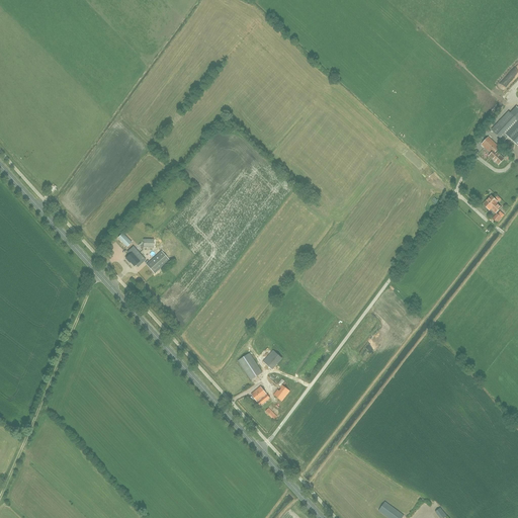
[(517,120),(509,112),(492,131),(503,142),(508,137),(517,146),(517,120)]
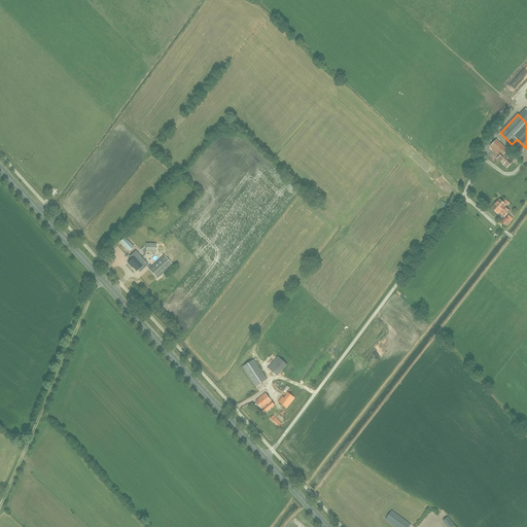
[(490,147),(499,156),(497,160),(506,168),(513,163),(504,154),(508,150),(497,140),(490,147)]
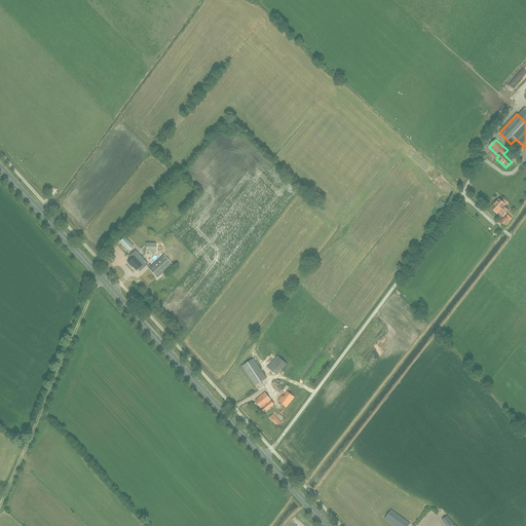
[(503,217),(509,212),(503,207),(504,205),(498,199),(491,208),(496,214),(498,212),(503,217)]
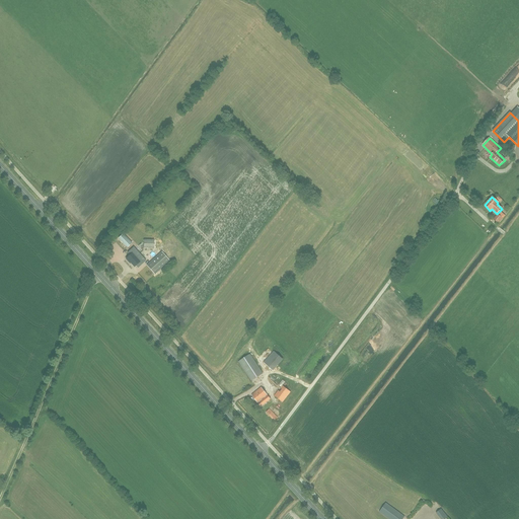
[(499,224),(503,219),(498,215),(494,219),(499,224)]
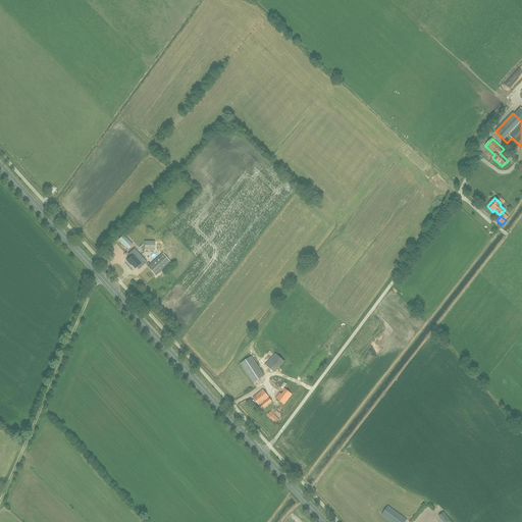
[(123,236),(119,241),(127,249),(133,245),(123,236)]
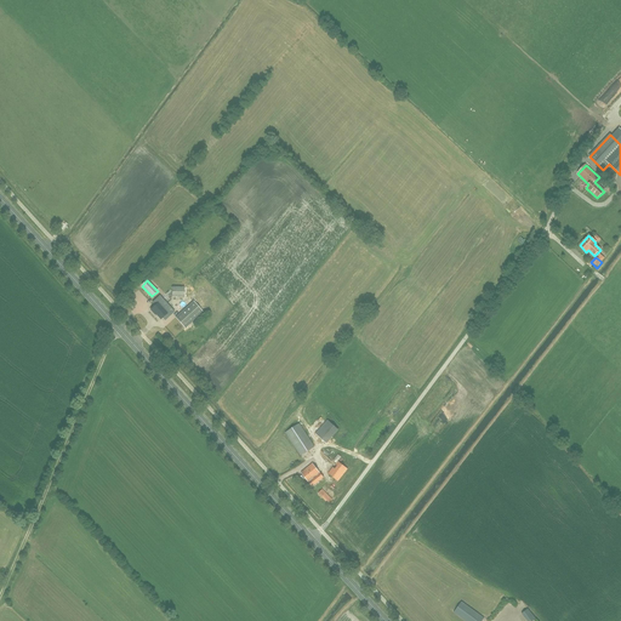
[(184,297),(184,288),(172,288),(172,297),(184,297)]
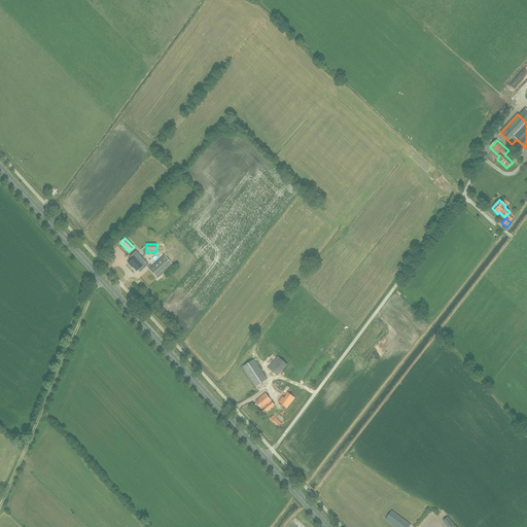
[(145,264),(144,261),(141,258),(138,261),(134,257),(128,264),(132,268),(133,268),(136,272),(145,264)]
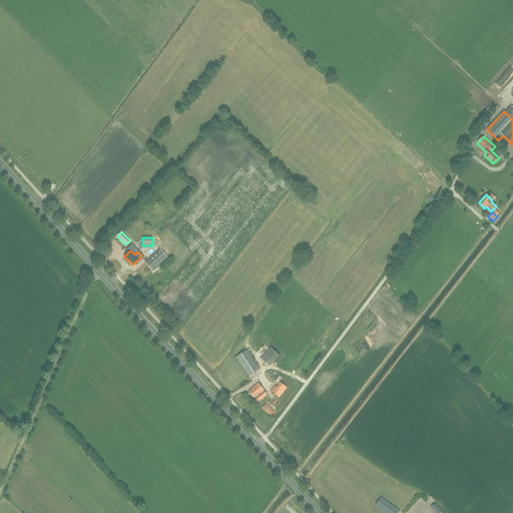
[(160,250),(145,264),(153,273),(168,259),(160,250)]
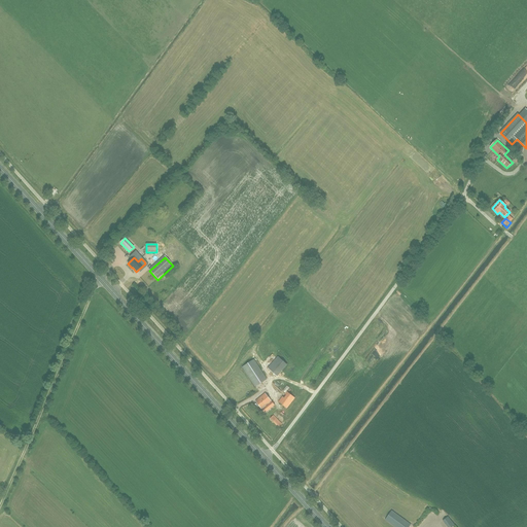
[(277,377),(287,365),(278,357),(268,369),(277,377)]
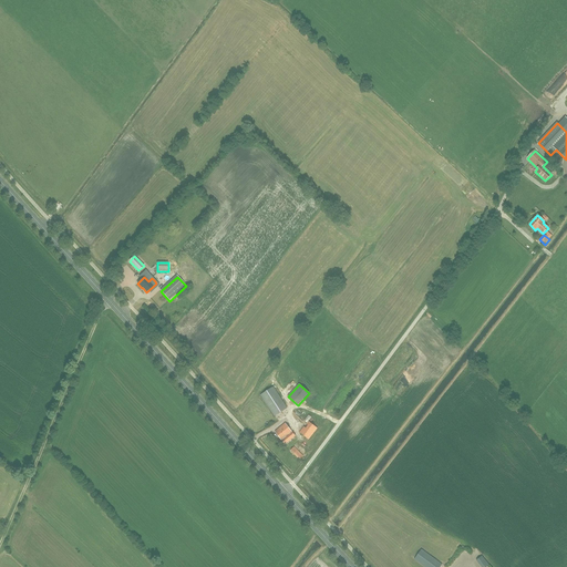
[(274,388),(266,392),(260,395),(275,416),(287,409),(274,388)]
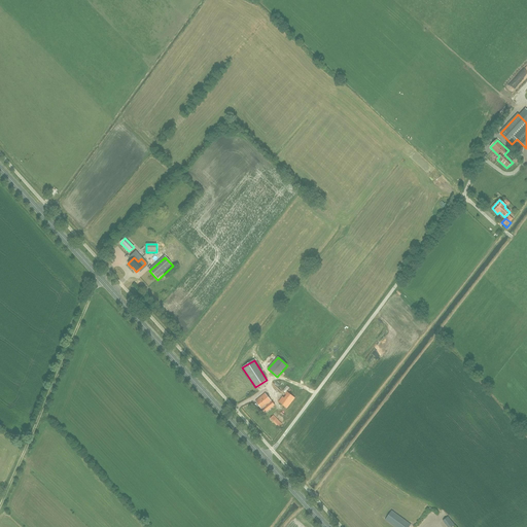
[(287,386),(282,391),(285,393),(284,394),(286,396),(284,398),(283,396),(278,402),(287,409),(295,398),(286,392),(289,389),(287,386)]
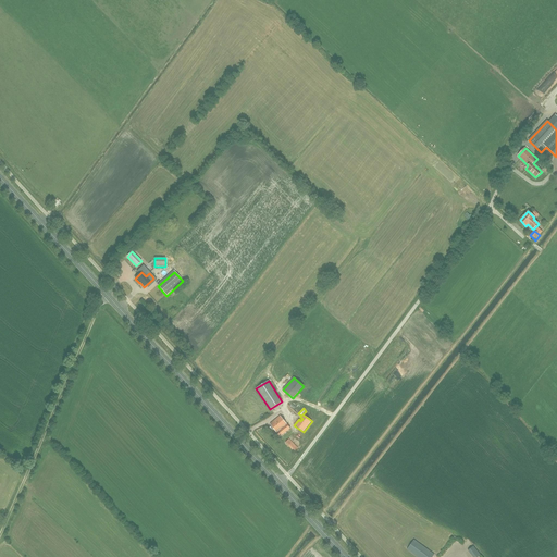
[(280,437),(291,429),(281,417),(270,424),(280,437)]
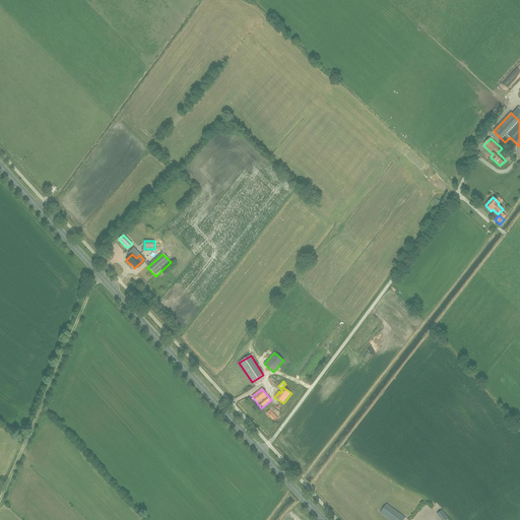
[(275,423),(278,418),(270,410),(266,413),(275,423)]
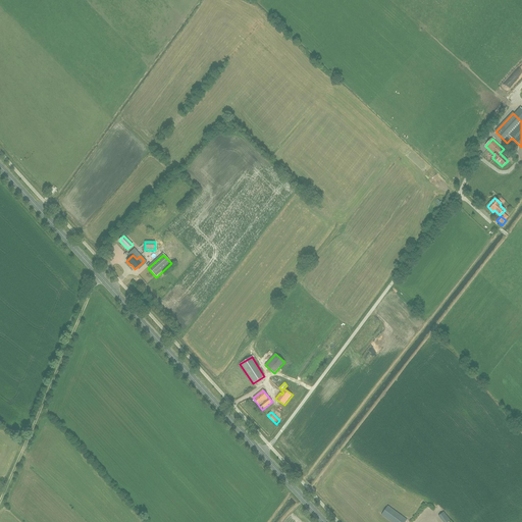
[(390,521),(405,521),(407,520),(388,507),(381,515),(390,521)]
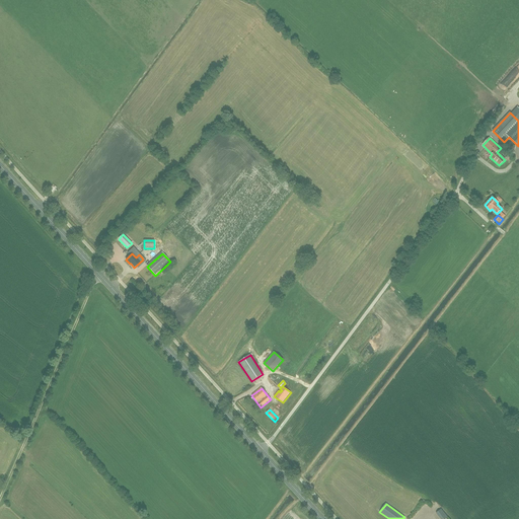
[(416,518),(426,518),(430,514),(423,509),(416,518)]
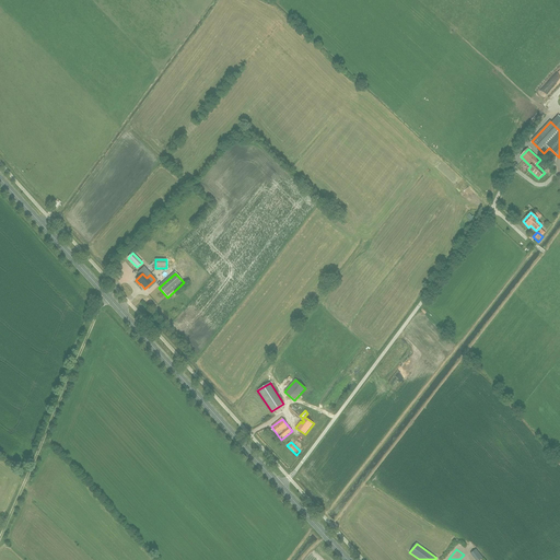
[(475,559),(480,559),(483,559),(476,549),(470,553),(475,559)]
